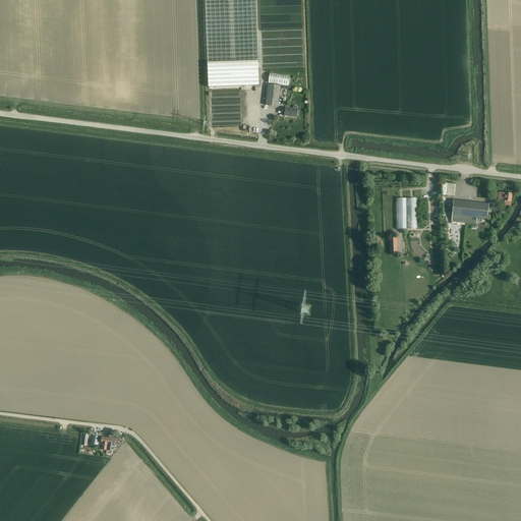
[(255,0),(205,0),(209,88),(259,85),(255,0)]
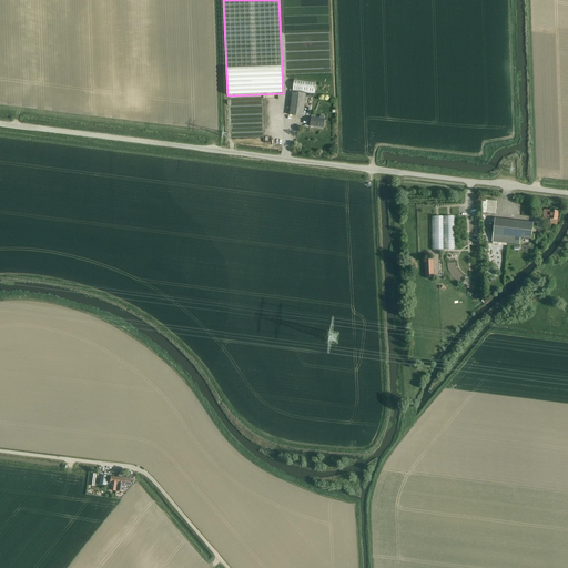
[(314,94),(316,82),(294,80),(293,91),(314,94)]
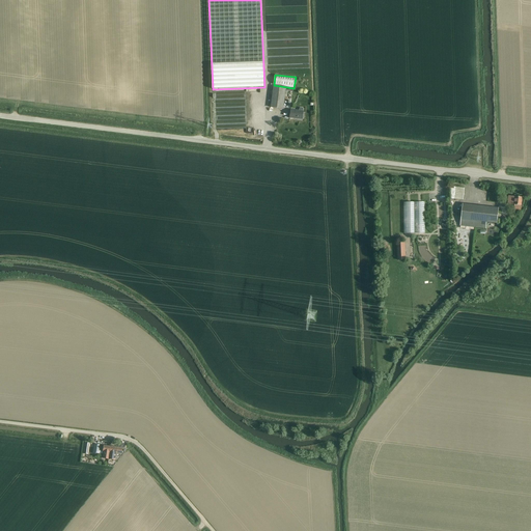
[(283,109),(286,88),(273,86),(271,107),(283,109)]
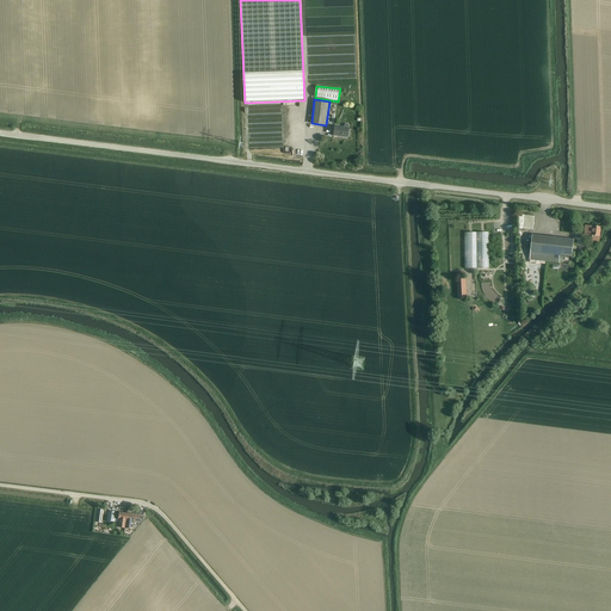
[(347,137),(350,124),(345,124),(344,128),(335,127),(334,136),(347,137)]
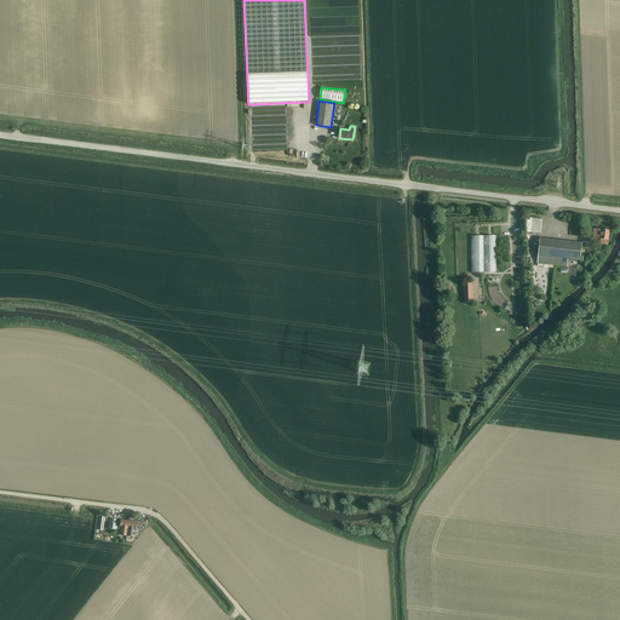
[(541,234),(543,219),(532,218),(530,233),(541,234)]
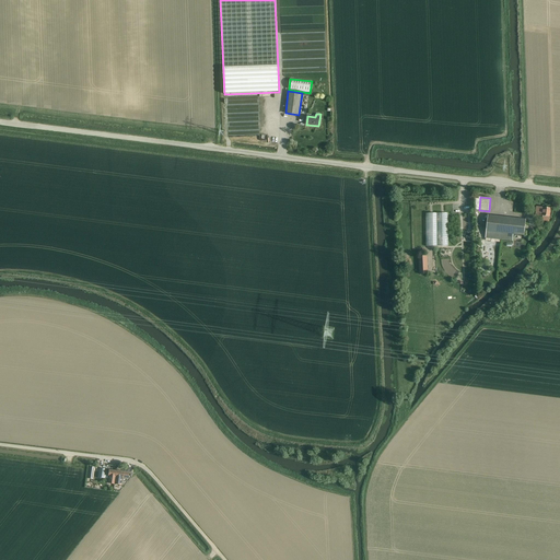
[(549,217),(550,208),(544,207),(538,207),(537,216),(543,216),(541,220),(549,221),(549,217)]
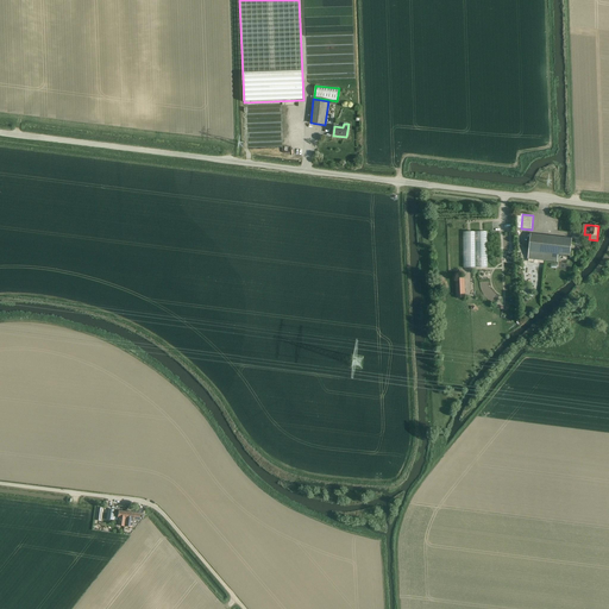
[(463,268),(488,267),(488,232),(463,232),(463,268)]
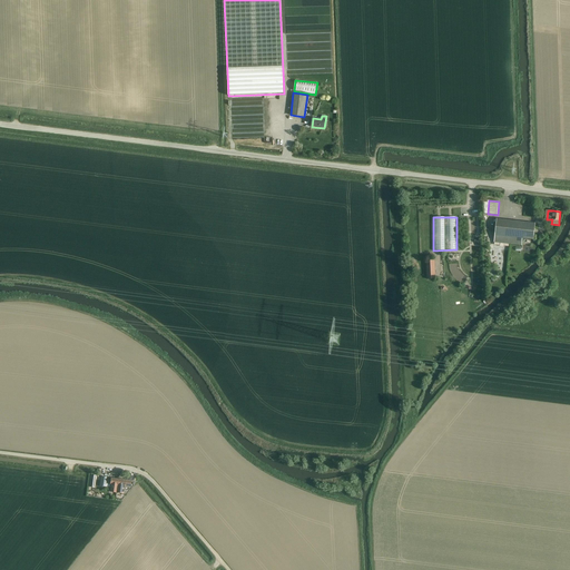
[(536,223),(497,218),(494,243),(522,246),(522,238),(533,241),(536,223)]
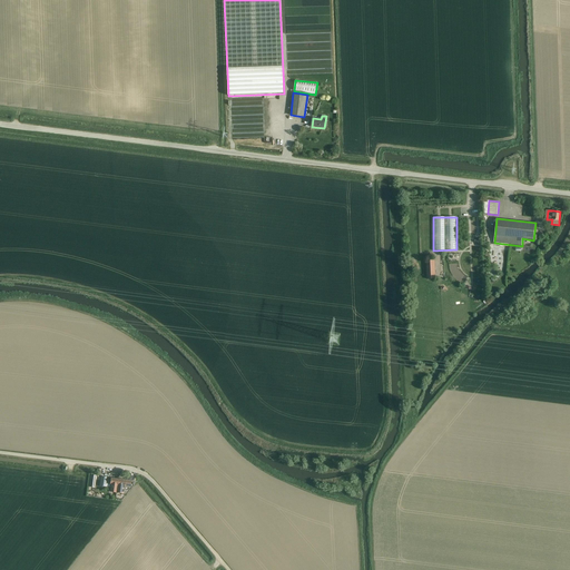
[(426,261),(426,279),(435,279),(434,261),(426,261)]
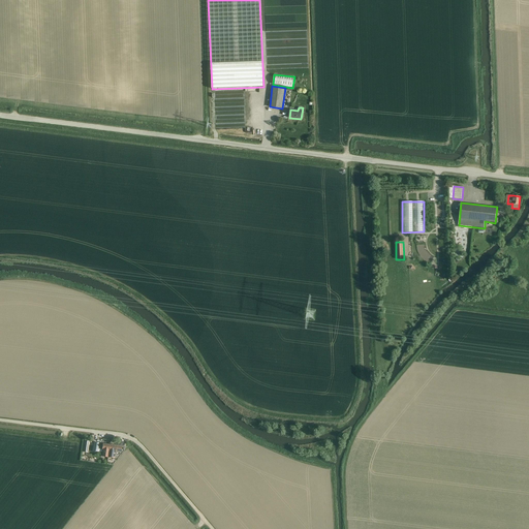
[(97,452),(98,448),(102,449),(101,452),(102,452),(102,456),(109,457),(109,456),(109,453),(109,450),(110,450),(110,444),(102,443),(102,445),(98,445),(99,443),(94,442),(93,450),(97,452)]
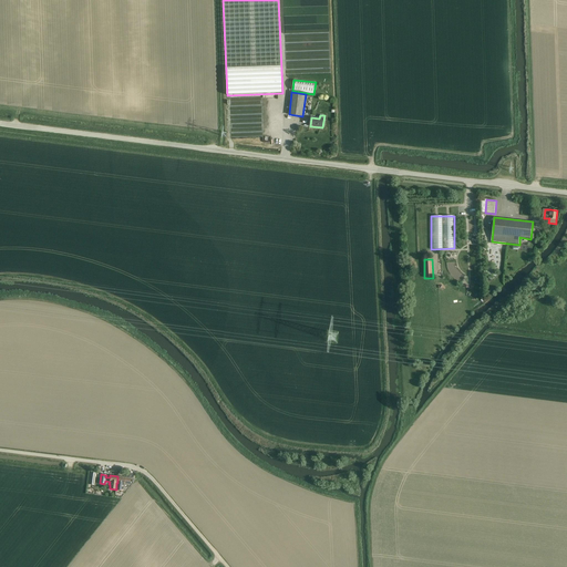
[(116,488),(116,490),(122,491),(123,484),(130,484),(131,478),(117,476),(117,483),(116,483),(116,485),(116,488)]
